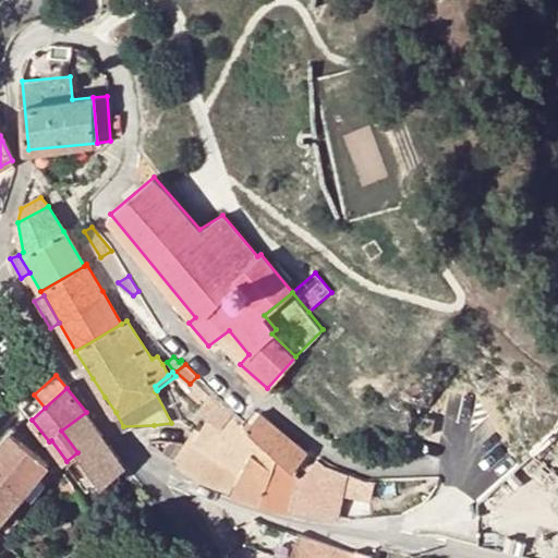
[(234,411),(214,390),(197,410),(207,419),(219,428),(234,411)]
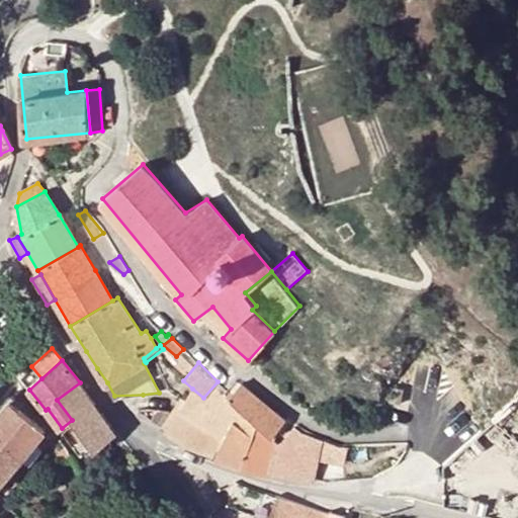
[(184,402),(177,411),(224,438),(234,421),(252,435),(258,423),(230,397),(232,394),(218,381),(203,398),(192,389),(184,402)]
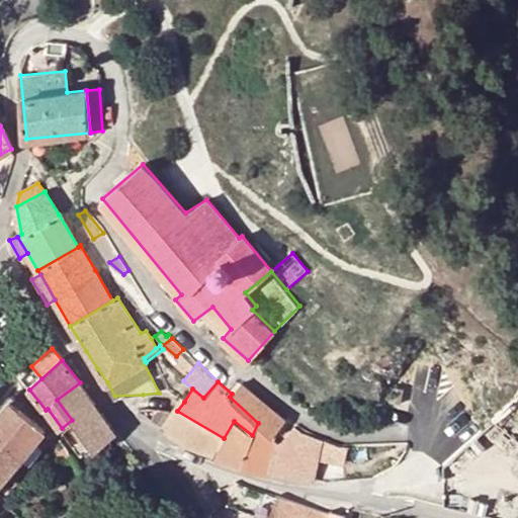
[(57,400),(72,420),(76,424),(93,447),(96,451),(117,433),(80,382),(57,400)]
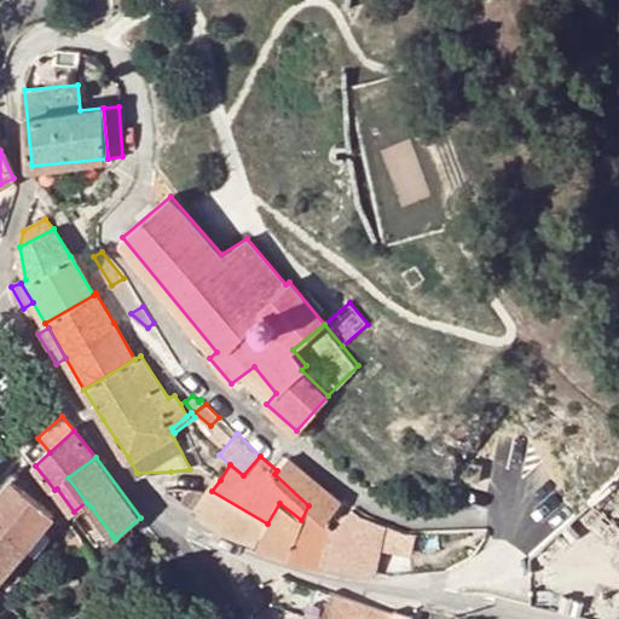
[(324,521),(342,499),(289,457),(277,470),(275,474),(308,505),(324,521)]
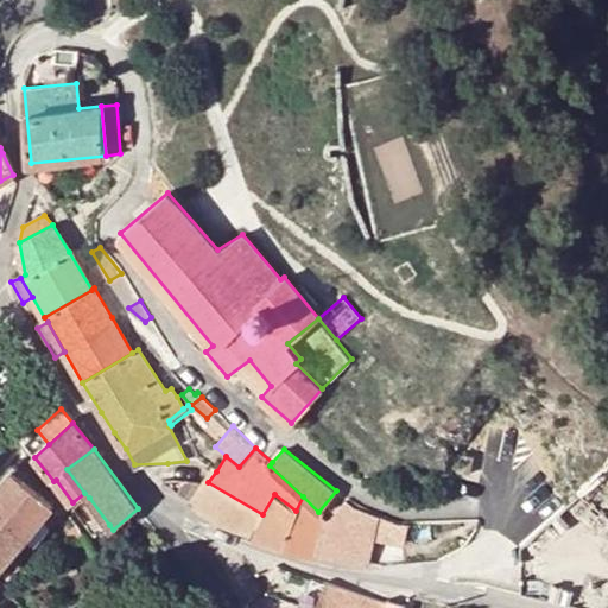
[(208,482),(216,472),(209,466),(184,500),(192,506),(208,482)]
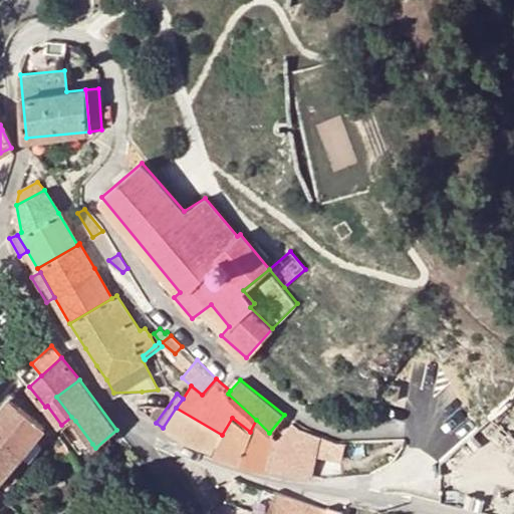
[(11,400),(0,413),(0,442),(19,456),(44,428),(11,400)]
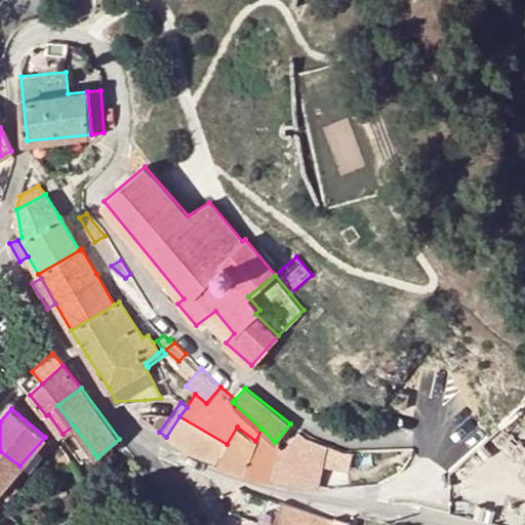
[(179,416),(166,437),(174,443),(186,452),(217,463),(227,444),(179,416)]
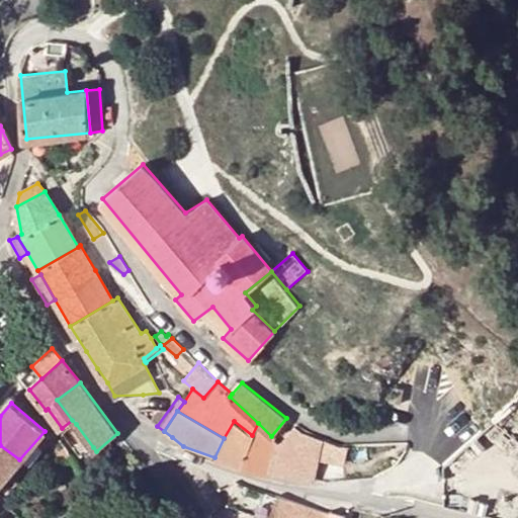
[(267,470),(273,438),(271,436),(258,423),(252,435),(234,421),(224,438),(214,457),(266,475),(267,470)]
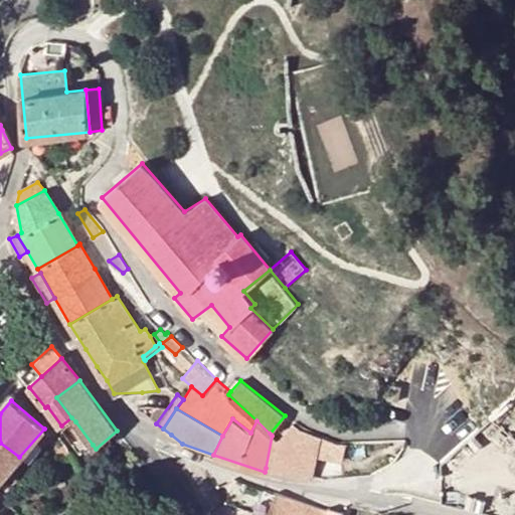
[(93,445),(75,421),(63,432),(80,454),(93,445)]
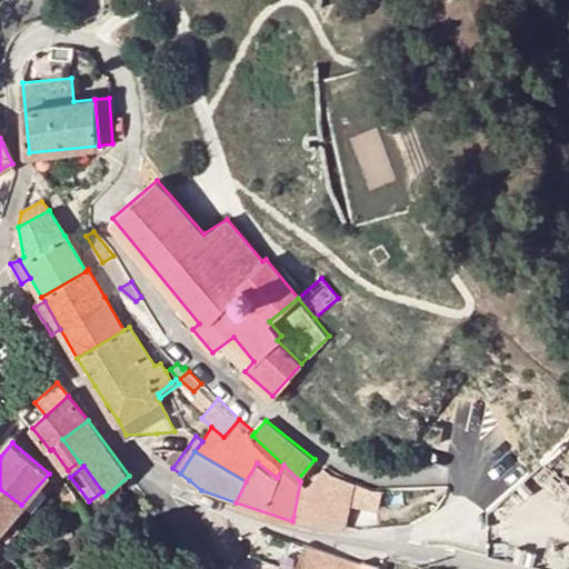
[(301,481),(300,481),(293,517),(313,520),(319,492),(307,489),(308,483),(301,481)]
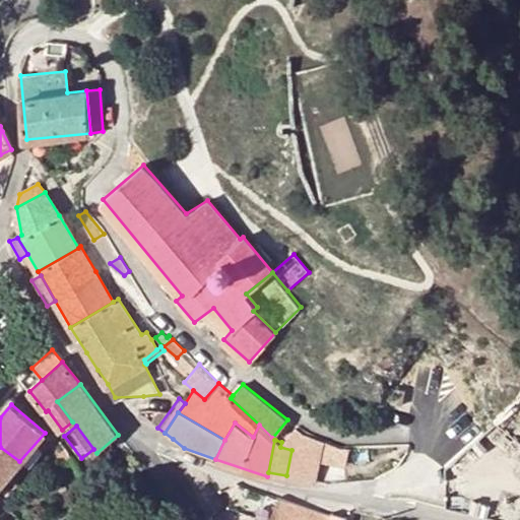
[(0,484),(19,461),(0,447),(0,484)]
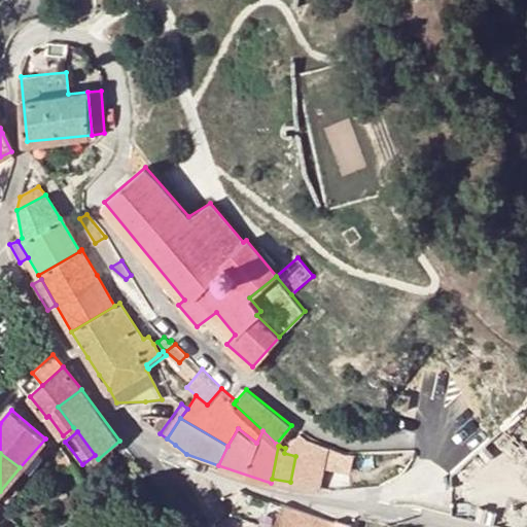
[(72,464),(65,455),(58,462),(65,470),(72,464)]
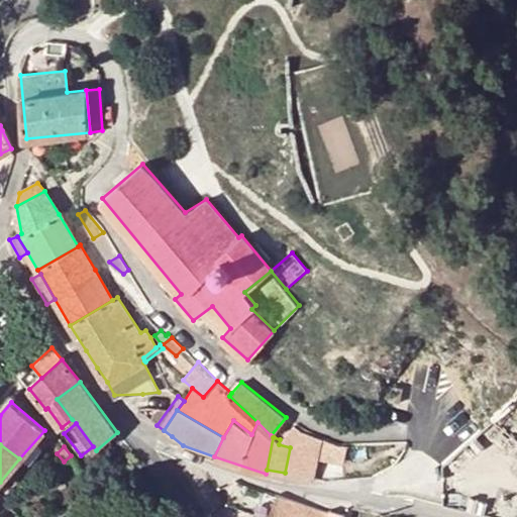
[(318,453),(290,447),(285,473),(300,475),(314,478),(318,453)]
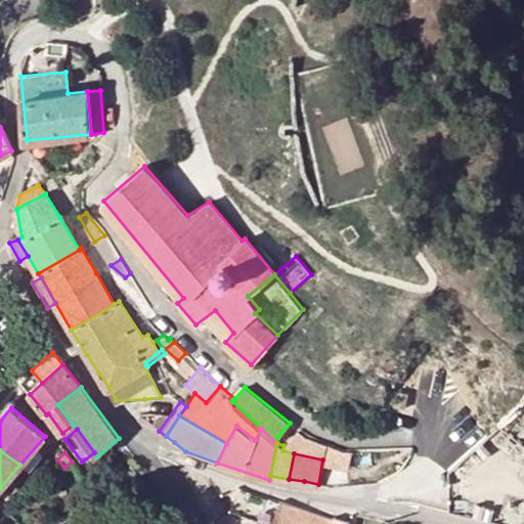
[(249,507),(263,511),(267,497),(253,493),(249,507)]
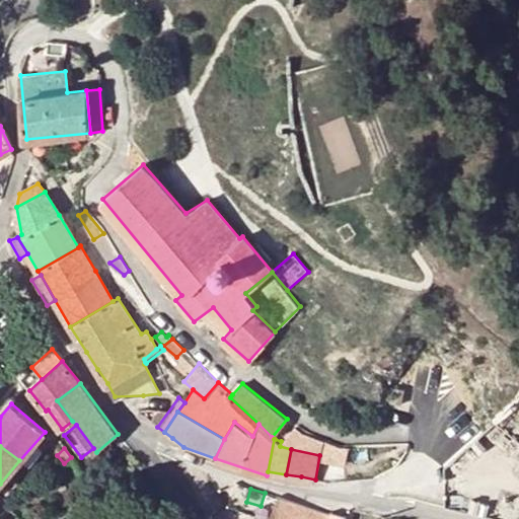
[(283,498),(265,493),(261,506),(261,508),(278,513),(283,498)]
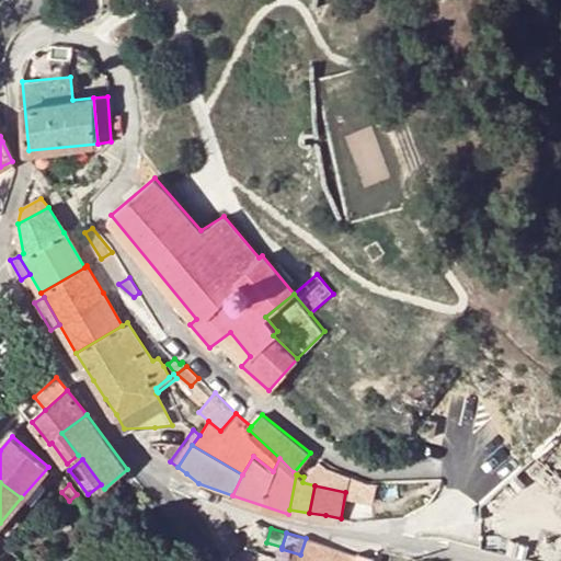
[(300,558),(311,560),(334,560),(339,548),(317,541),(306,538),(300,554),(300,558)]
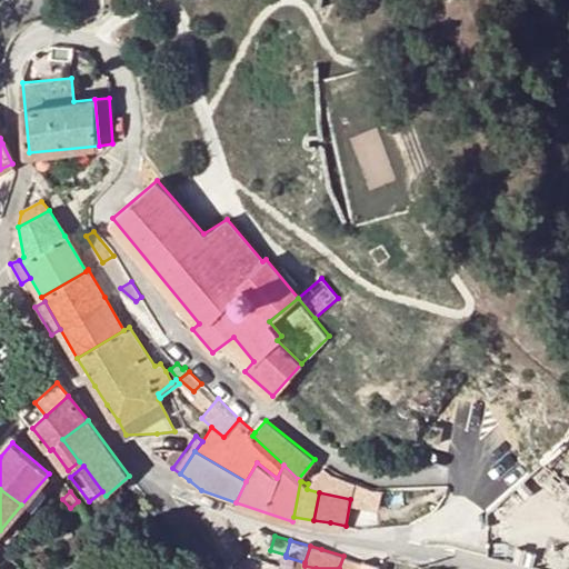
[(358,568),(361,562),(343,556),(339,568),(358,568)]
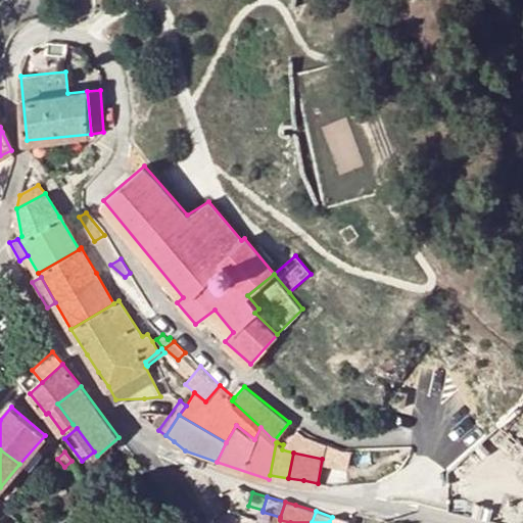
[(332,514),(332,517),(329,522),(346,522),(348,519),(332,514)]
